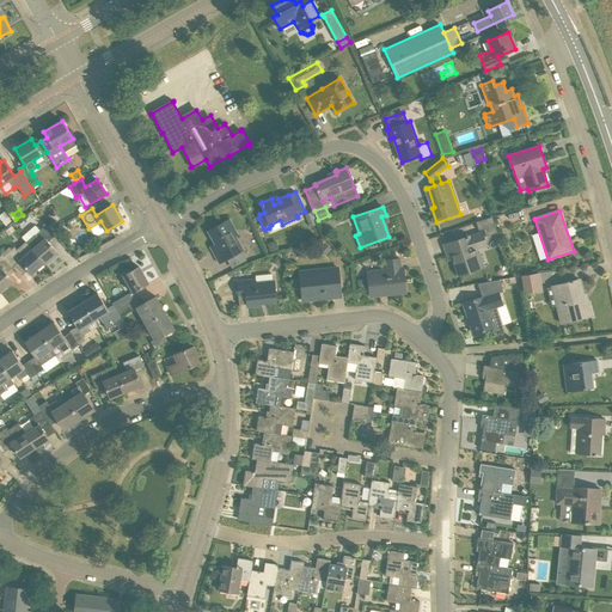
[(317,225),(312,212),(305,215),(310,227),(317,225)]
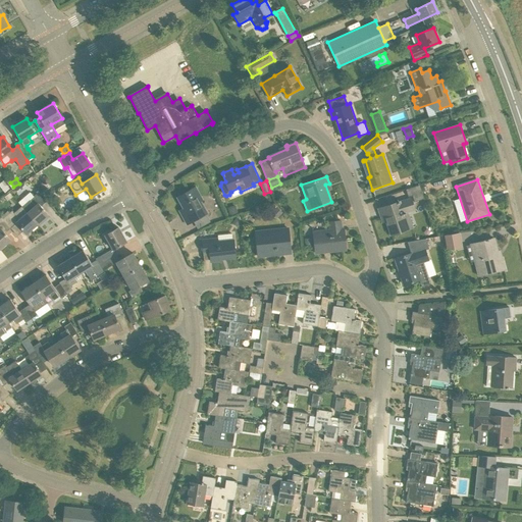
[(420,185),(406,190),(409,197),(413,196),(415,202),(424,199),(420,185)]
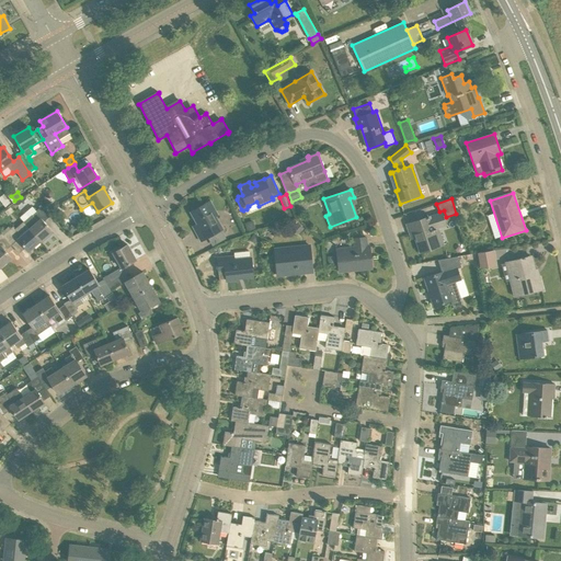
[(201,241),(208,238),(213,247),(227,239),(221,230),(224,229),(217,216),(219,215),(212,201),(191,212),(201,229),(196,232),(201,241)]
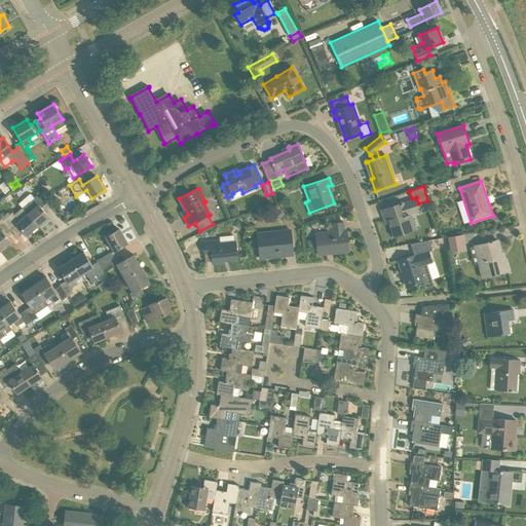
[(48,217),(42,209),(41,208),(47,202),(39,193),(34,198),(30,194),(19,203),(28,214),(27,214),(38,226),(48,217)]
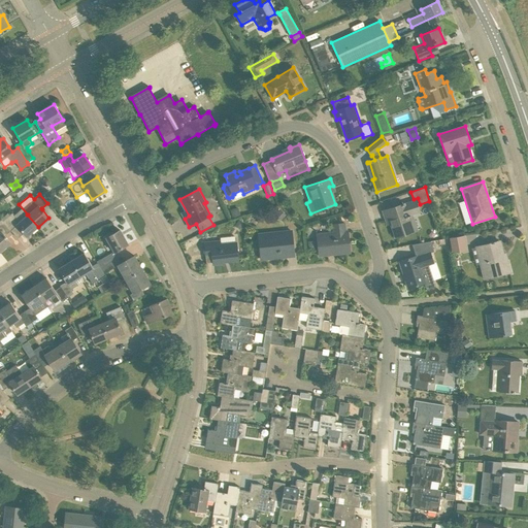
[(396,237),(418,230),(414,216),(421,213),(417,200),(384,211),(386,219),(390,218),(396,237)]
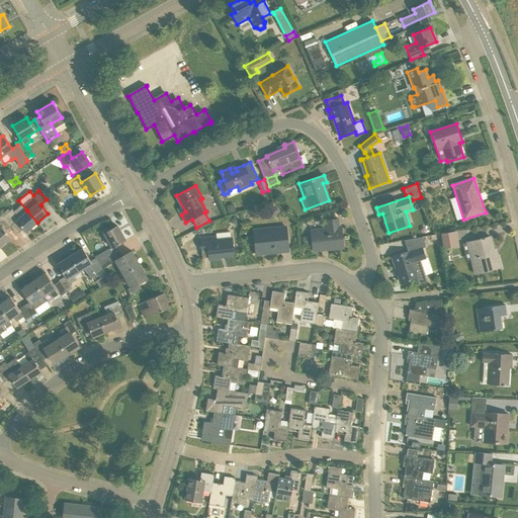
[(226,206),(229,214),(237,211),(234,203),(226,206)]
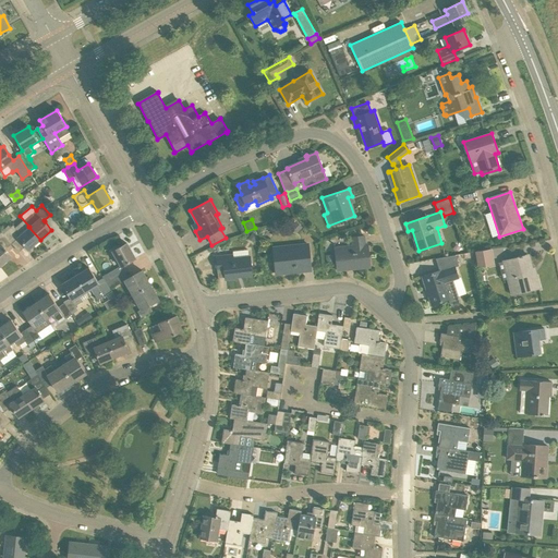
[(303,228),(296,221),(291,227),(296,233),(303,228)]
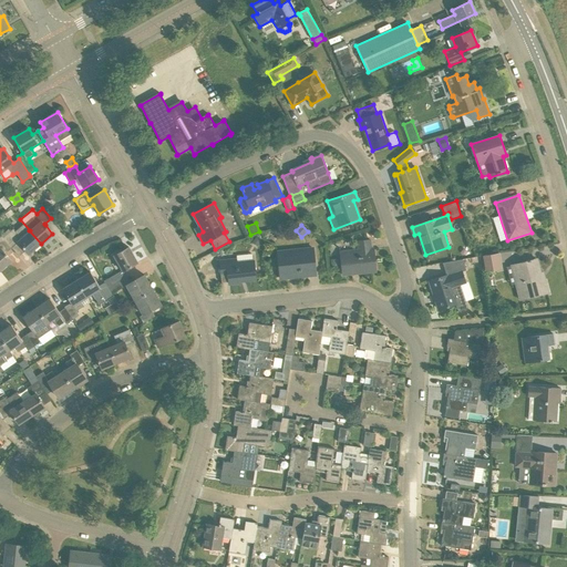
[(41,244),(29,230),(21,238),(13,229),(3,238),(12,248),(19,243),(29,254),(41,244)]
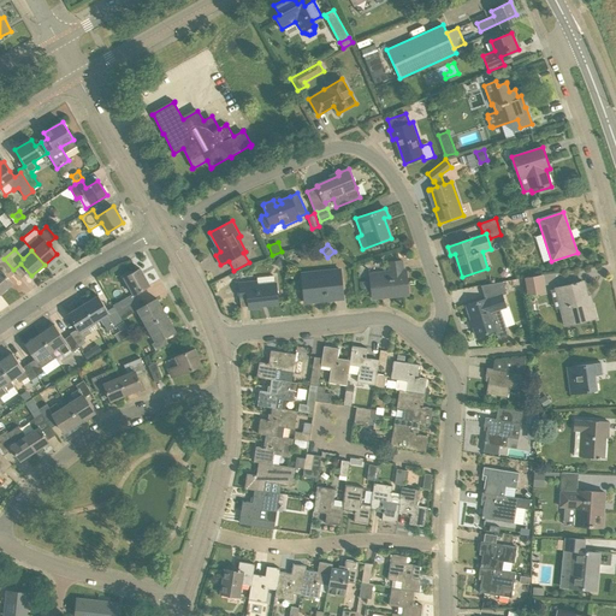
[(13,270),(4,259),(1,256),(0,258),(0,294),(12,283),(6,276),(13,270)]
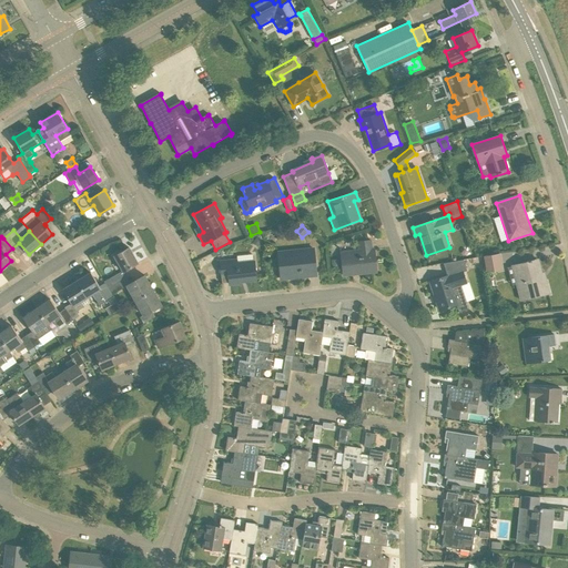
[(256,244),(260,245),(263,240),(257,236),(254,242),(256,244)]
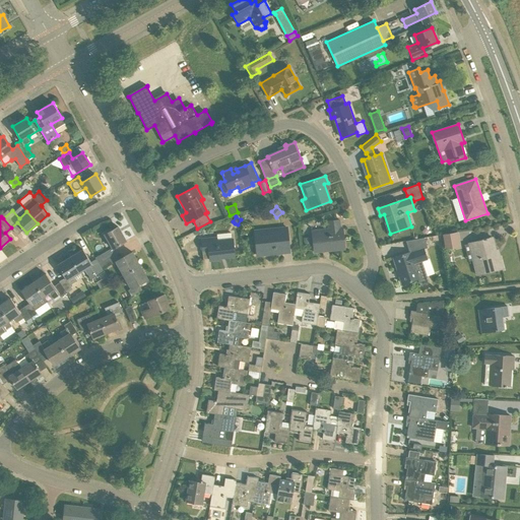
[(342,228),(340,228),(339,219),(327,221),(328,229),(312,231),(315,252),(344,249),(342,228)]
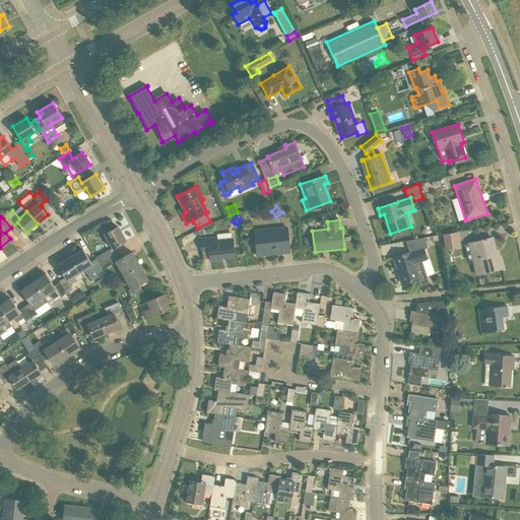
[(105,234),(113,248),(117,246),(126,241),(118,226),(105,234)]
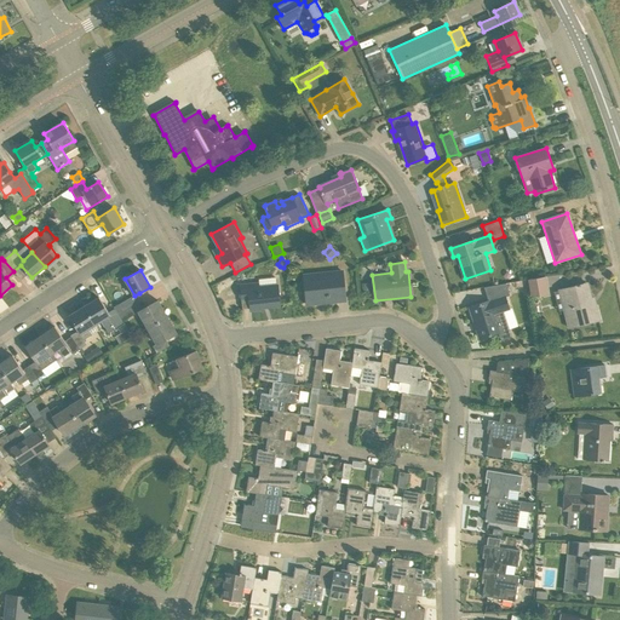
[(337,294),(345,294),(343,270),(303,274),(306,304),(338,302),(337,294)]
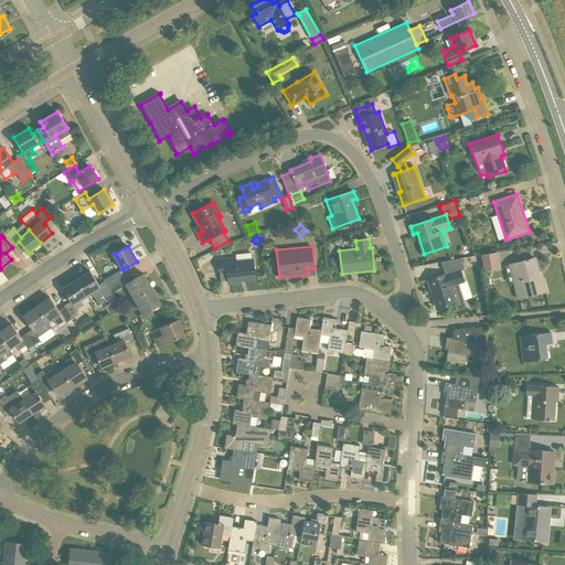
[(481,255),(484,270),(501,268),(498,252),(481,255)]
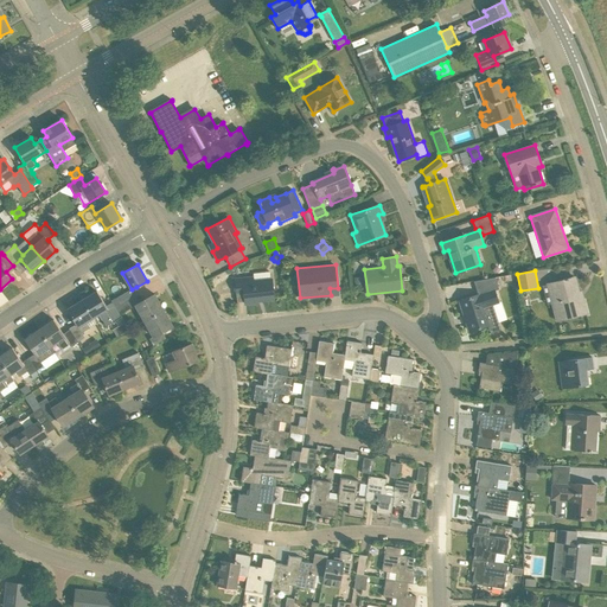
[(274,299),(272,278),(270,278),(270,272),(254,274),(254,278),(235,279),(237,302),(244,301),(246,304),(256,302),(256,300),(274,299)]
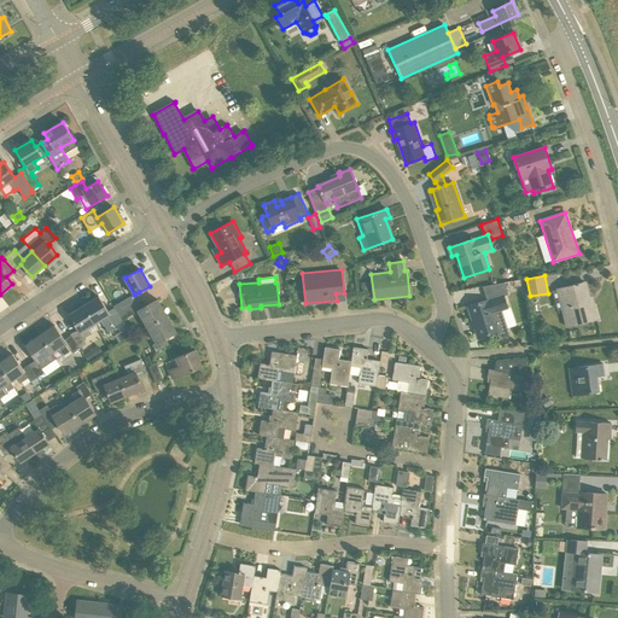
[(483,286),(487,299),(468,307),(478,338),(497,332),(500,339),(511,336),(501,310),(507,308),(503,296),(508,295),(505,283),(483,286)]
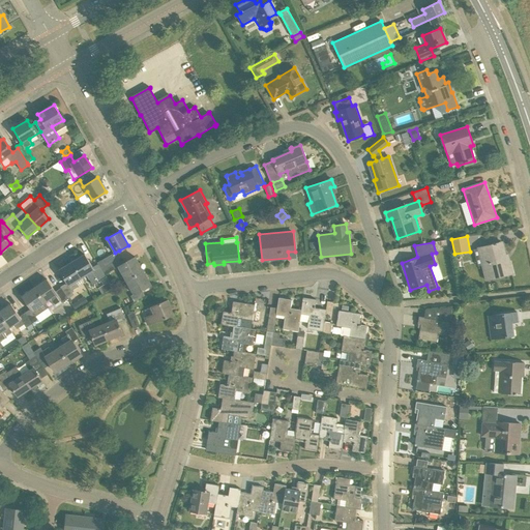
[(486,281),(502,276),(512,273),(509,261),(506,261),(502,242),(496,243),(496,242),(494,243),(477,247),(486,281)]
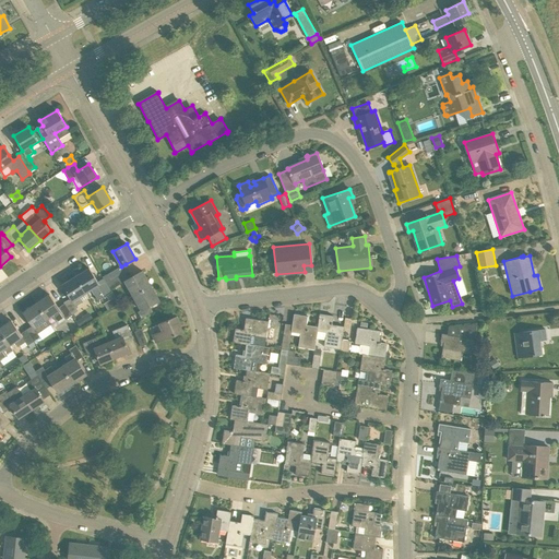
[(110,290),(106,283),(103,278),(97,282),(95,277),(90,268),(75,276),(86,294),(92,290),(98,300),(113,292),(111,289),(110,290)]
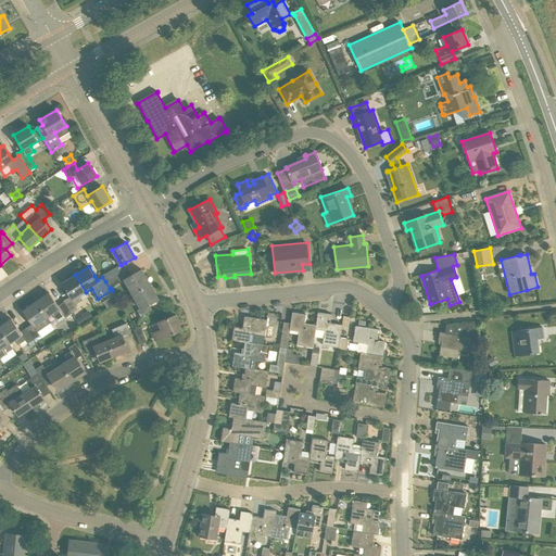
[(102,277),(105,281),(117,275),(114,269),(102,276),(102,277)]
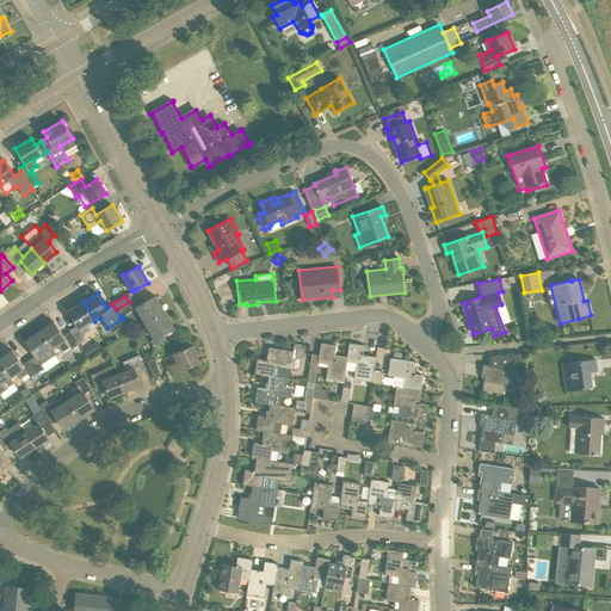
[(155,296),(146,302),(135,307),(144,323),(165,313),(155,296)]
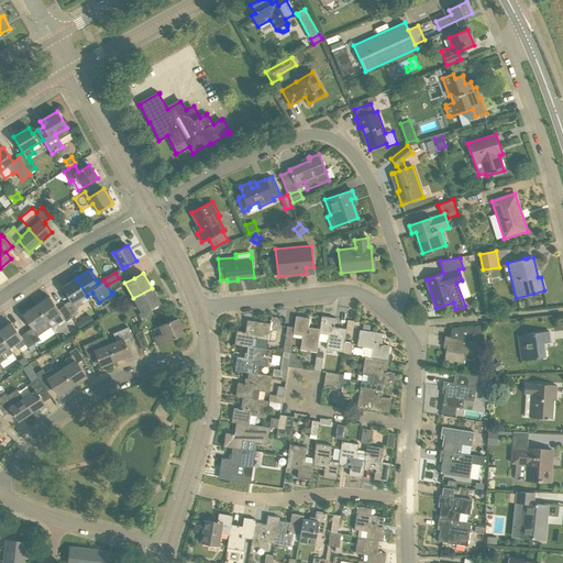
[(81,299),(87,296),(76,278),(63,287),(70,300),(64,305),(65,306),(73,318),(79,313),(76,308),(84,304),(81,299)]
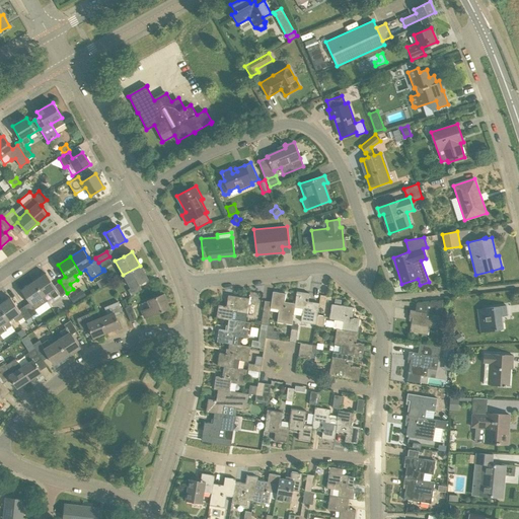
[(109,256),(98,263),(102,270),(103,269),(114,264),(109,256)]
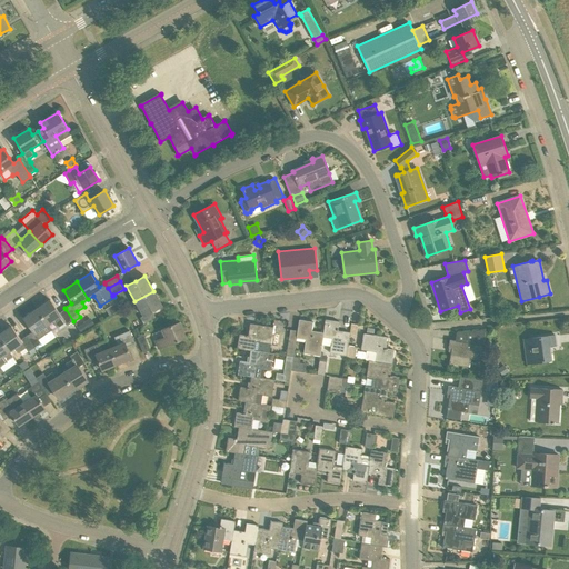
[(152,311),(162,306),(153,291),(135,301),(143,316),(140,318),(143,325),(156,317),(152,311)]
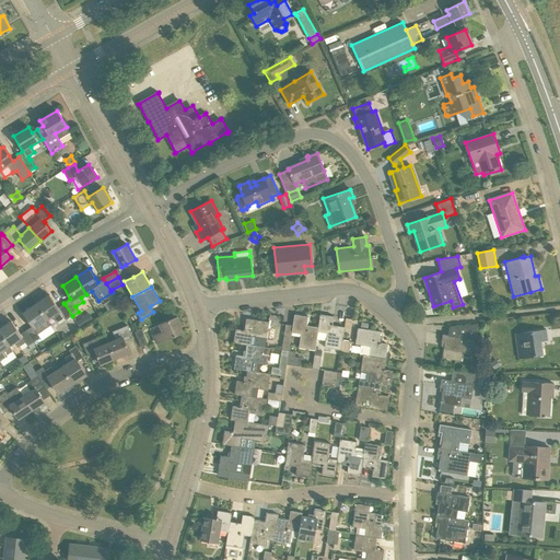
[(58,307),(56,304),(49,295),(35,304),(47,321),(54,316),(59,325),(72,316),(65,304),(58,307)]
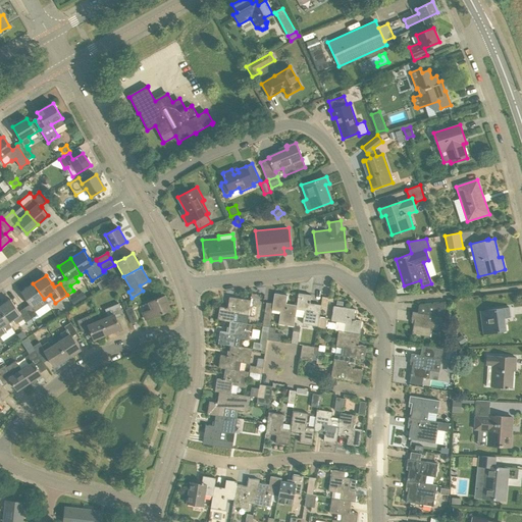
[(457,279),(455,285),(460,289),(463,282),(457,279)]
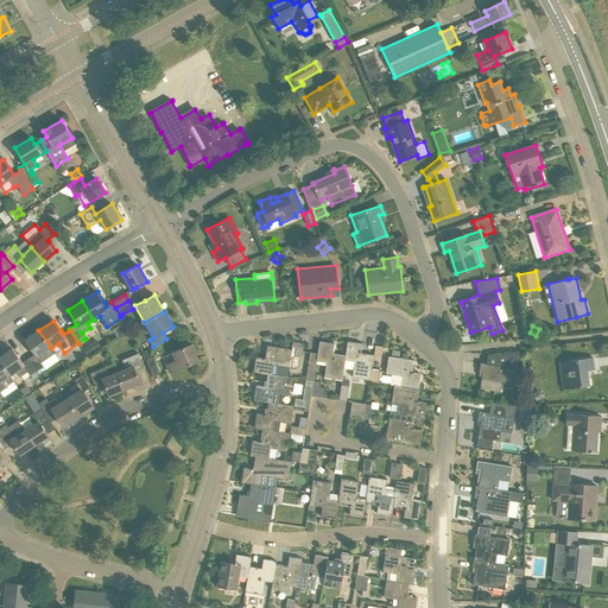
[(45,353),(51,348),(38,330),(25,340),(35,354),(29,359),(37,372),(44,367),(52,361),(45,353)]
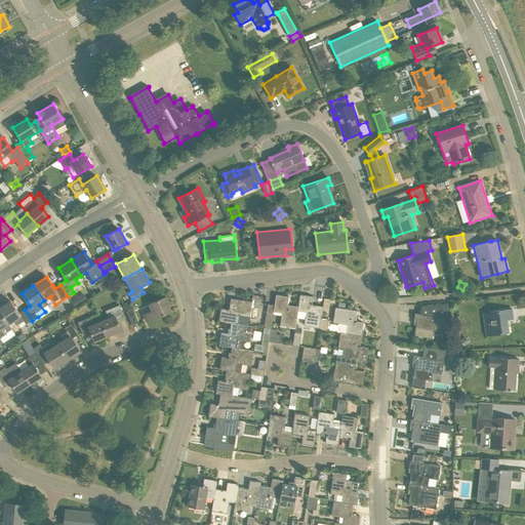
[(321,319),(323,307),(312,305),(313,296),(300,294),(298,307),(296,319),(306,320),(305,326),(320,328),(320,329),(321,319)]
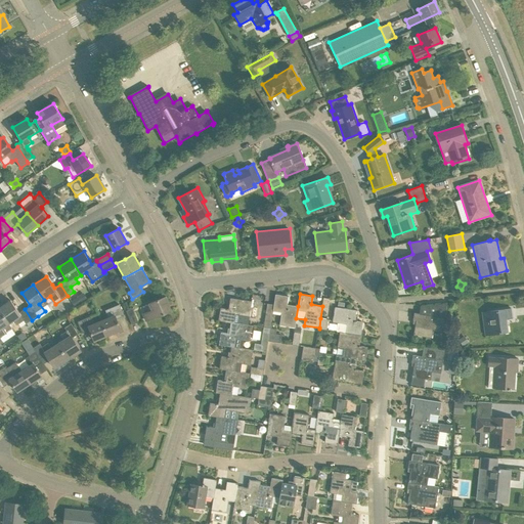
[(296,318),(298,306),(288,304),(289,297),(275,295),(274,305),(273,311),(281,312),(280,325),(295,328),(296,318)]
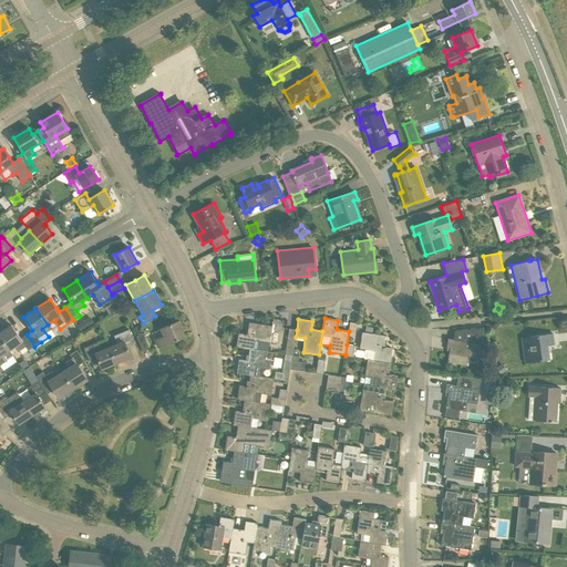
[(88,328),(84,321),(78,326),(81,331),(88,328)]
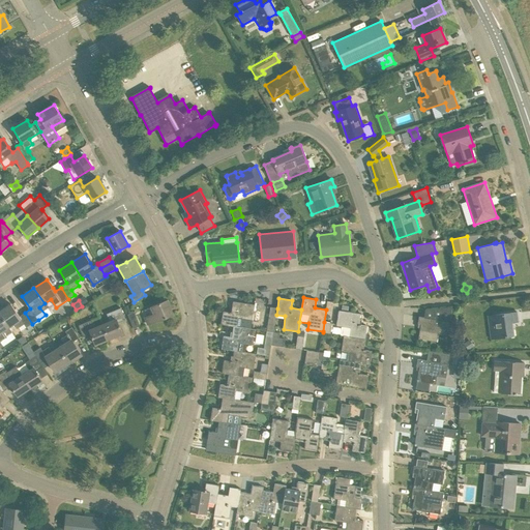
[(153,314),(145,317),(148,324),(173,315),(167,300),(150,306),(153,314)]
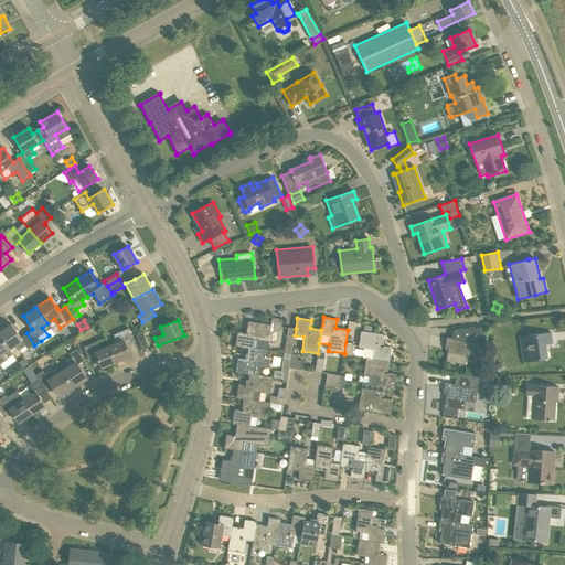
[(269,342),(272,324),(248,321),(247,333),(237,332),(235,345),(248,348),(253,349),(255,340),(269,342)]
